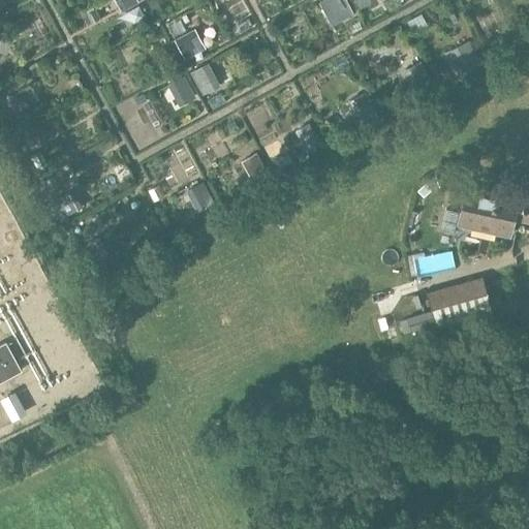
[(136,0),(114,0),(120,11),(137,2),(136,0)]
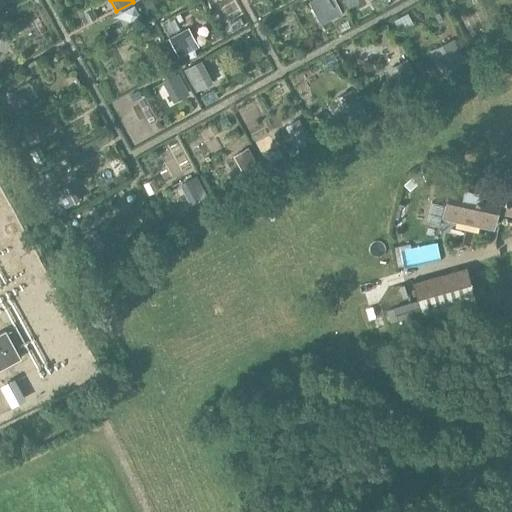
[(313,0),(325,20),(326,19),(328,21),(339,15),(338,13),(342,11),(336,0),(313,0)]
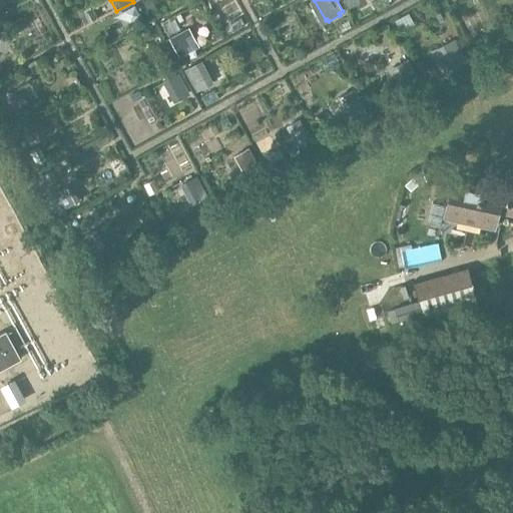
[(363,0),(343,0),(348,8),(363,0)]
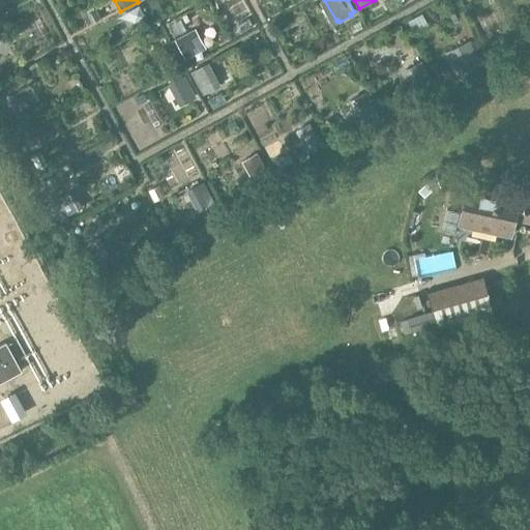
[(148,29),(154,41),(163,36),(156,25),(148,29)]
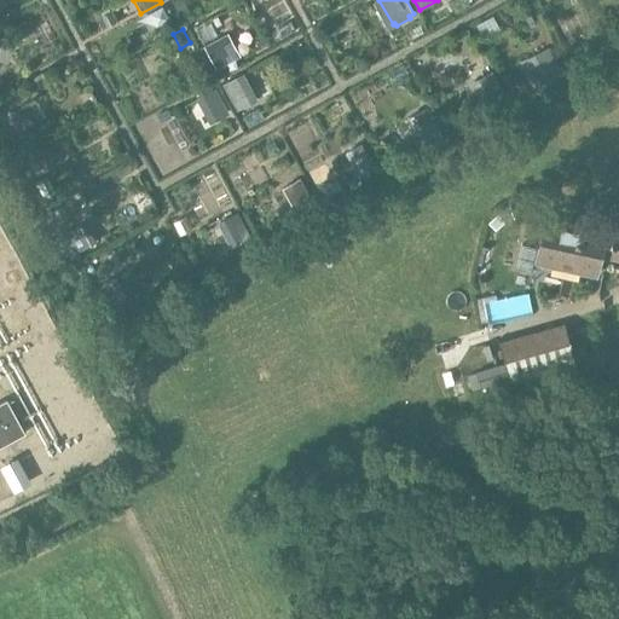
[(235,59),(221,33),(202,42),(208,56),(210,55),(218,68),(235,59)]
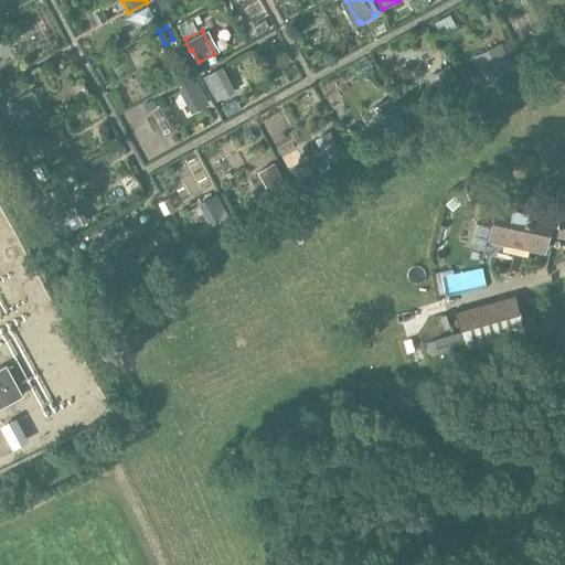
[(503,49),(478,62),(487,80),(492,76),(494,83),(500,80),(499,78),(508,74),(505,70),(512,66),(503,49)]
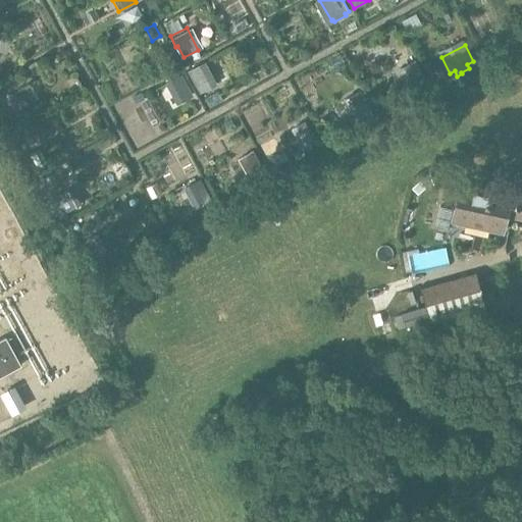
[(425,82),(414,60),(398,68),(409,91),(425,82)]
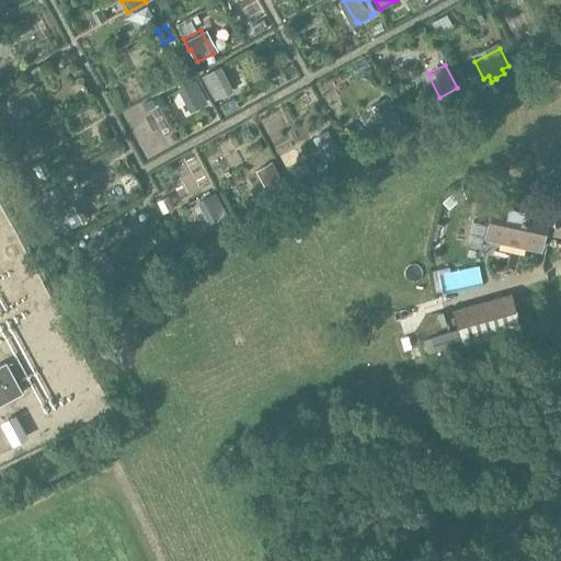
[(232,90),(219,66),(201,76),(214,100),(232,90)]
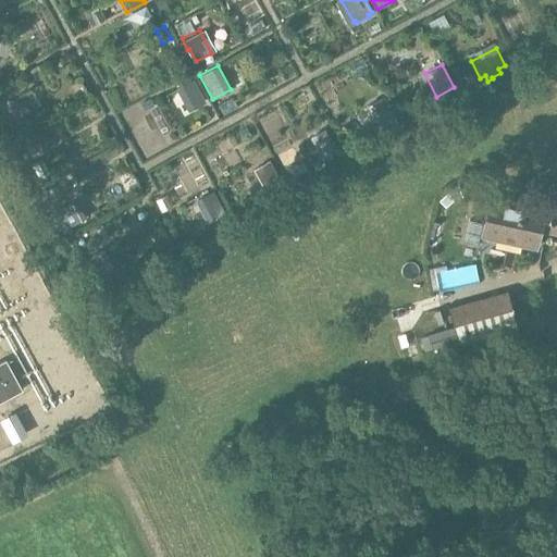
[(206,102),(193,78),(175,88),(188,112),(206,102)]
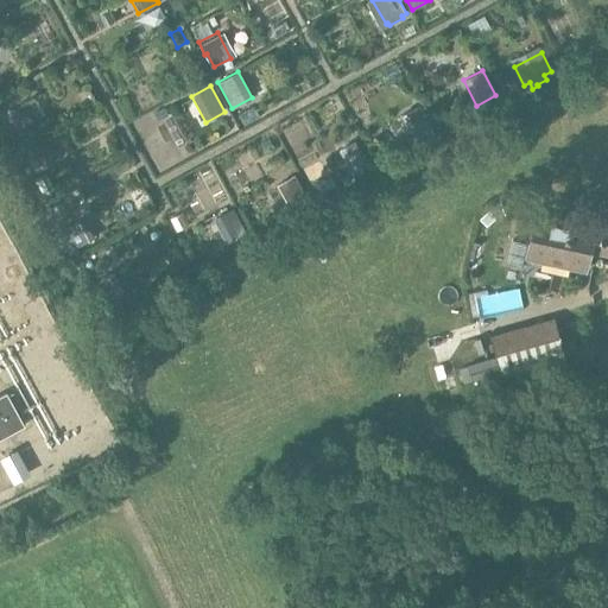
[(37,127),(24,103),(4,114),(17,138),(37,127)]
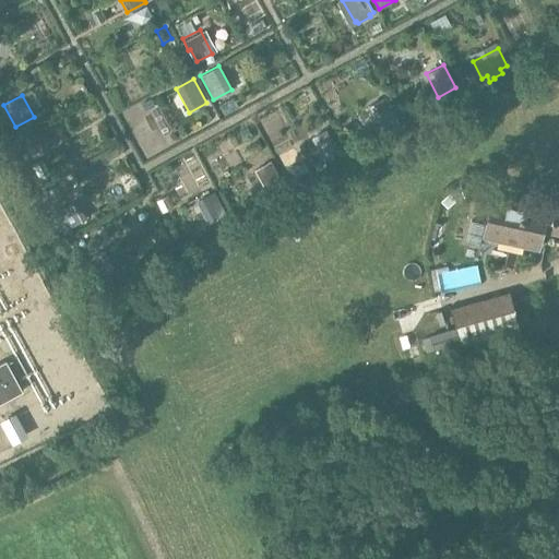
[(368,105),(380,129),(399,118),(385,95),(368,105)]
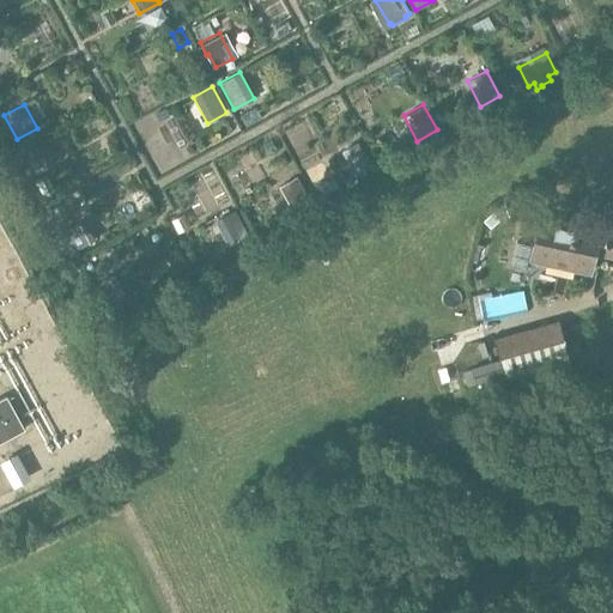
[(340,151),(354,176),(372,167),(366,155),(365,156),(357,141),(340,151)]
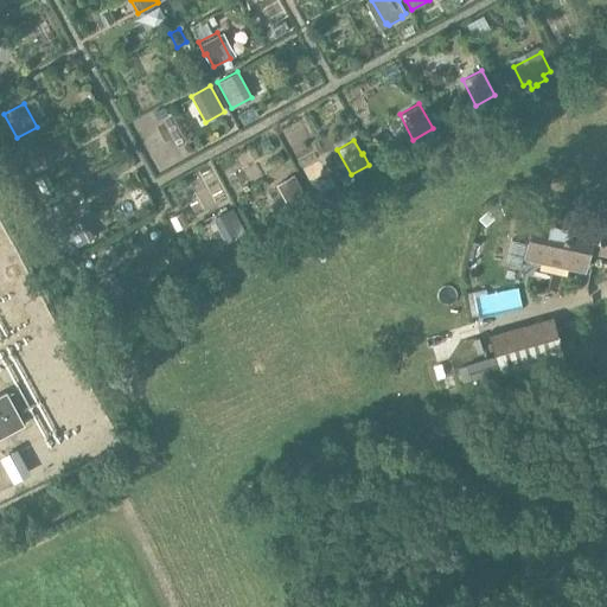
[(56,161),(45,141),(29,149),(30,151),(26,152),(36,170),(37,168),(38,171),(56,161)]
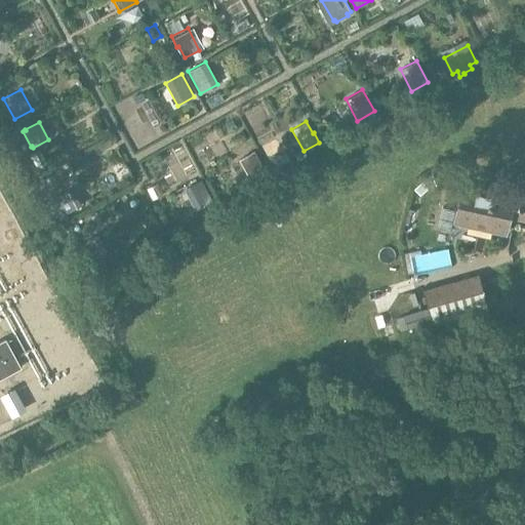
[(238,159),(250,179),(265,171),(253,151),(238,159)]
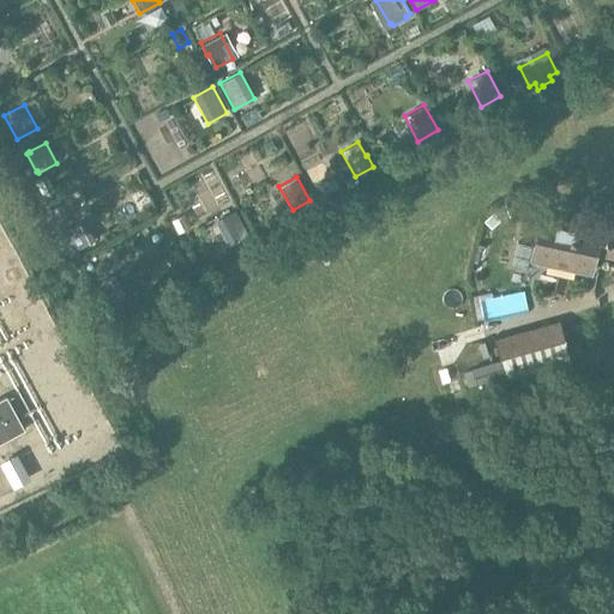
[(215,221),(228,246),(248,235),(235,210),(215,221)]
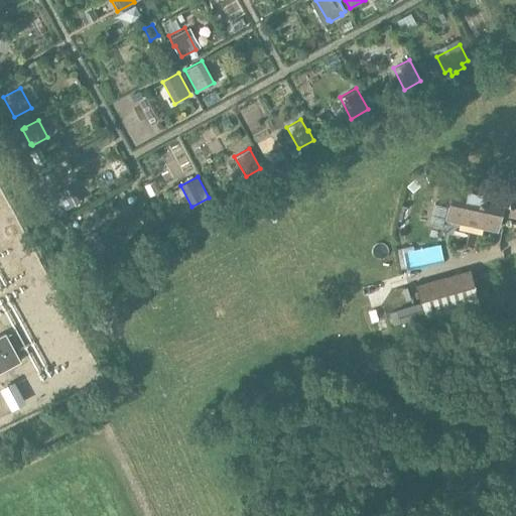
[(515,195),(455,182),(455,183),(456,183),(447,218),(446,218),(446,219),(497,230),(497,229),(496,229),(500,212),(515,215),(515,195)]
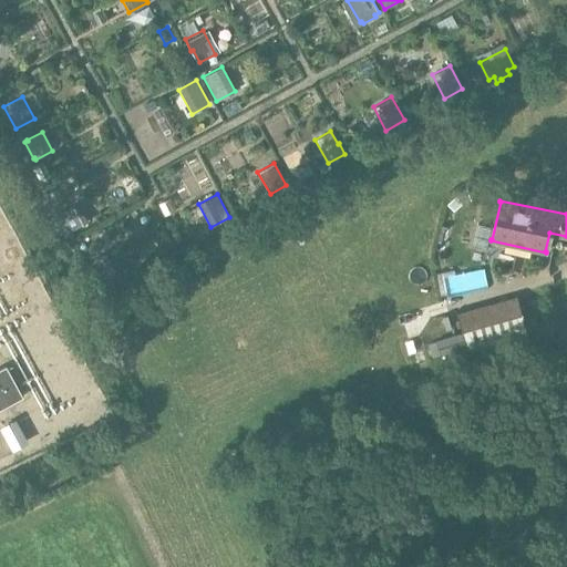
[(89,220),(79,203),(60,213),(70,230),(89,220)]
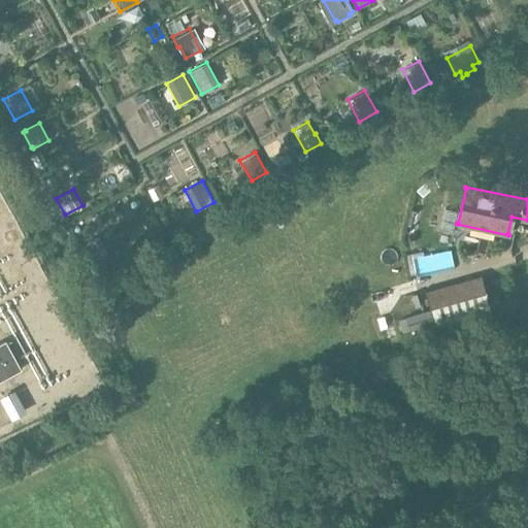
[(452,230),(458,209),(446,205),(439,226),(452,230)]
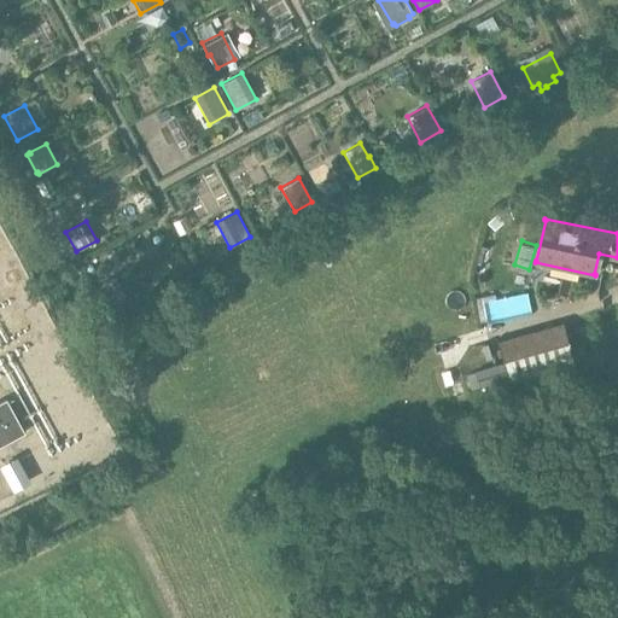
[(127,296),(115,277),(99,285),(110,305),(127,296)]
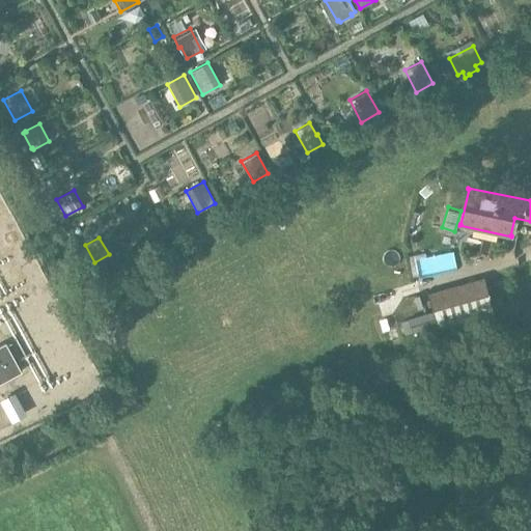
[(484,278),(427,295),(438,329),(495,317),(494,312),(504,309),(501,294),(490,298),(484,278)]
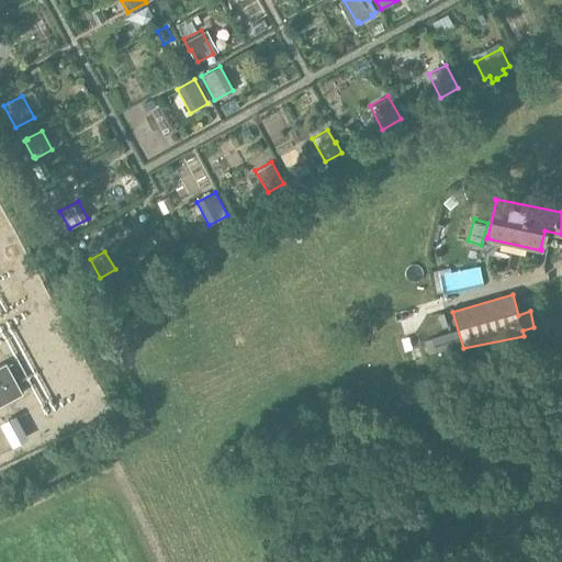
[(4,362),(0,363),(0,404),(21,393),(9,370),(4,362)]
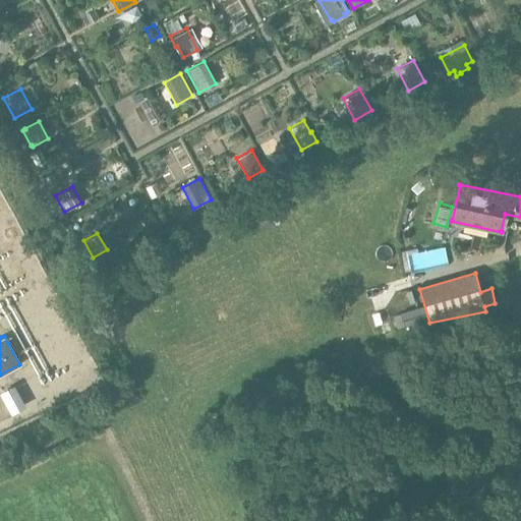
[(10,412),(25,407),(17,385),(3,389),(10,412)]
